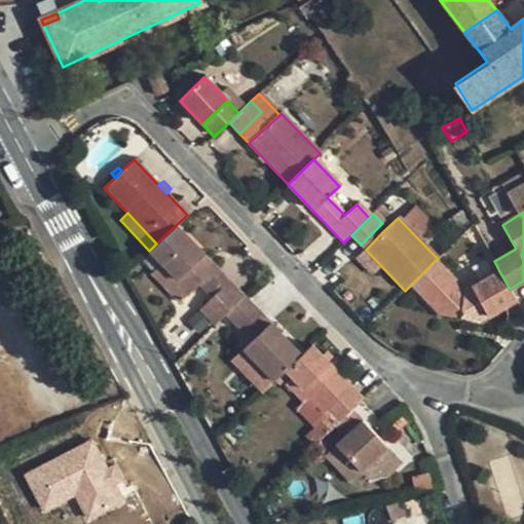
[(175,226),(156,244),(149,251),(178,281),(174,285),(186,297),(198,285),(210,273),(198,262),(203,256),(175,226)]
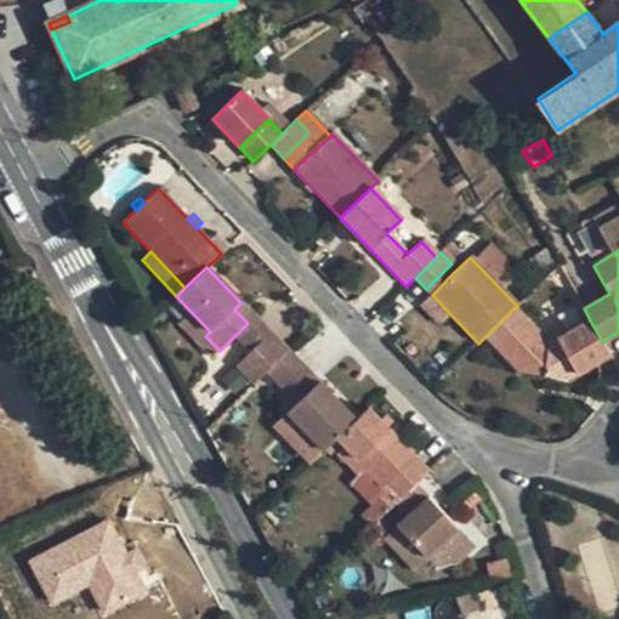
[(453,273),(448,267),(426,289),(432,295),(453,273)]
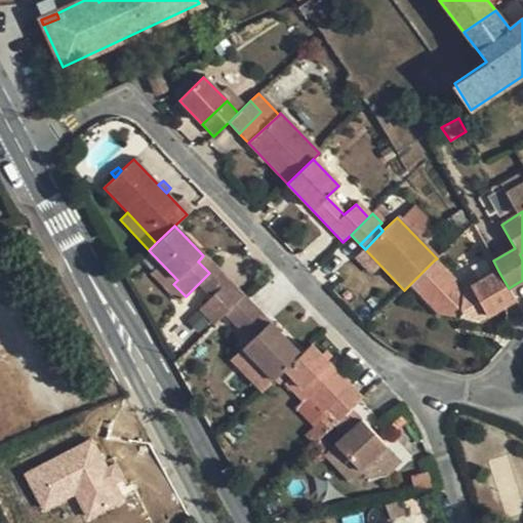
[(237,303),(243,296),(203,255),(198,262),(209,273),(198,284),(211,298),(223,287),(237,303)]
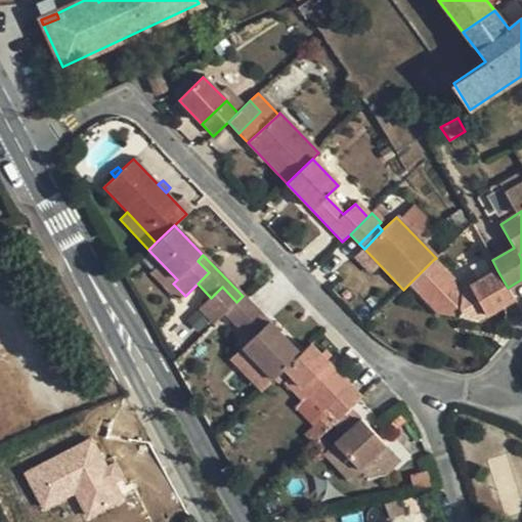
[(514,300),(508,288),(497,270),(462,291),(433,260),(409,284),(437,312),(443,305),(459,307),(459,316),(479,319),(514,300)]
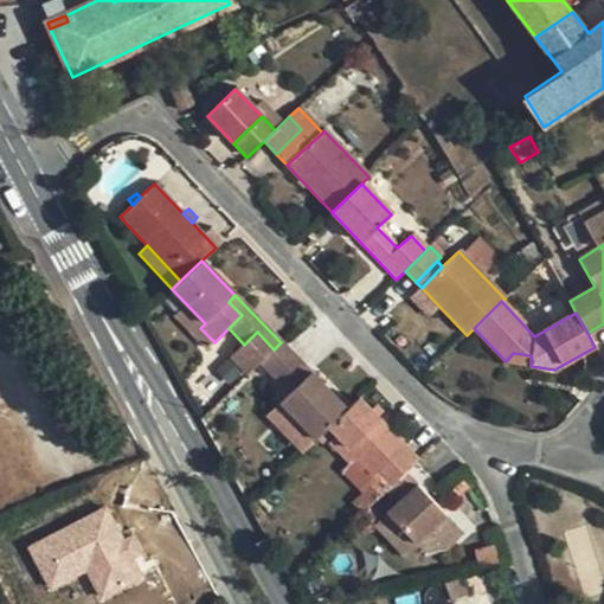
[(246,374),(259,362),(274,349),(257,332),(244,345),(229,358),(246,374)]
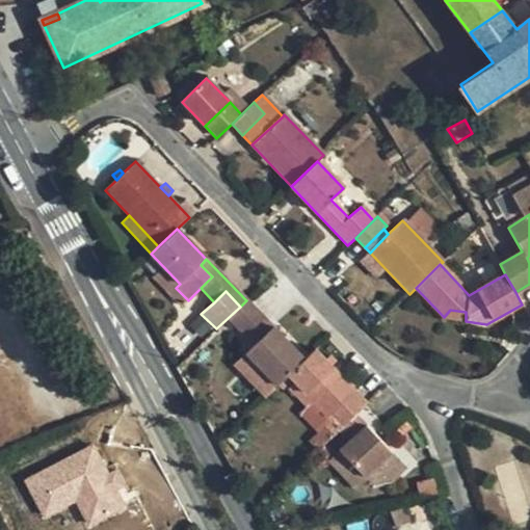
[(240,307),(228,318),(241,333),(245,328),(260,314),(246,300),(240,307)]
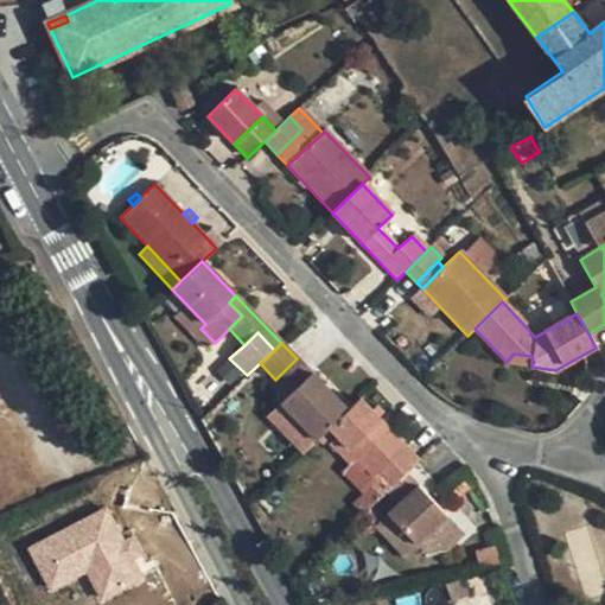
[(507,362),(532,367),(532,356),(514,354),(507,362)]
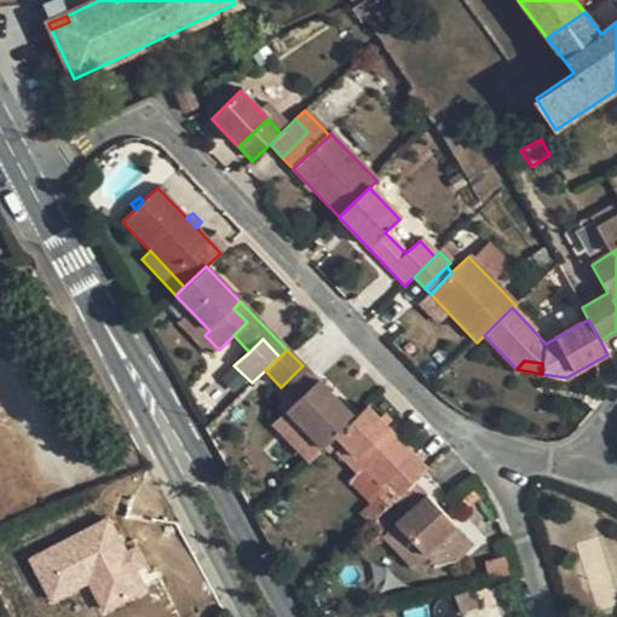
[(286,382),(300,397),(317,380),(303,365),(286,382)]
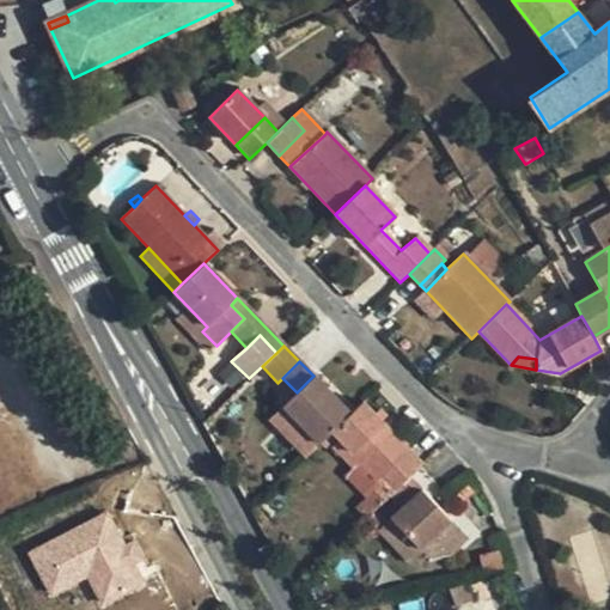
[(318,444),(331,431),(351,414),(313,376),(297,392),(284,407),(318,444)]
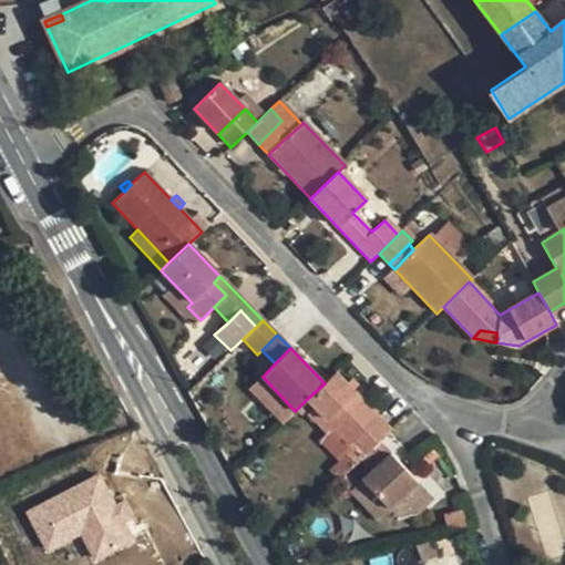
[(187,378),(192,384),(205,372),(198,367),(187,378)]
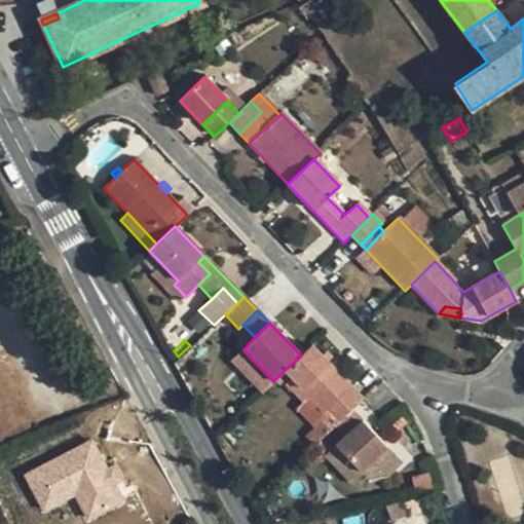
[(301,356),(285,370),(291,376),(325,412),(327,411),(338,422),(350,410),(363,400),(311,345),(301,356)]
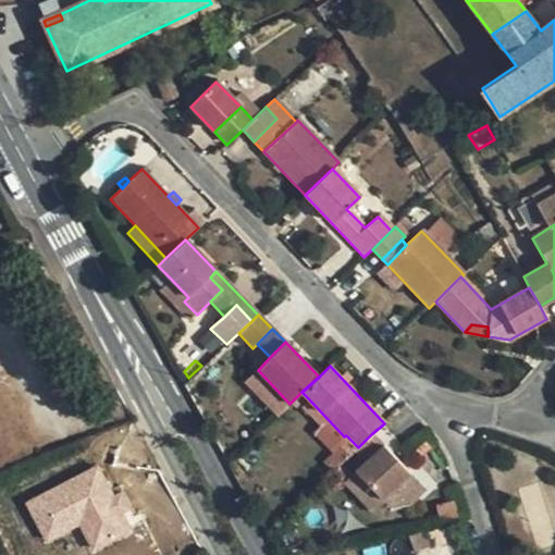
[(281,412),(290,404),(258,370),(248,379),(281,412)]
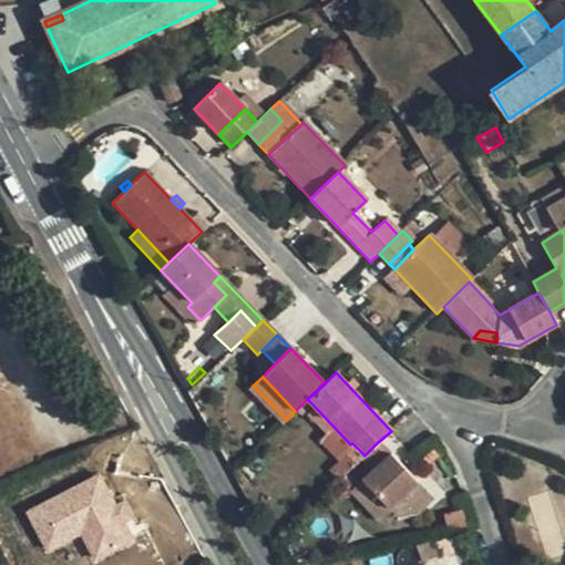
[(336,458),(350,444),(314,406),(306,414),(326,437),(320,440),(336,458)]
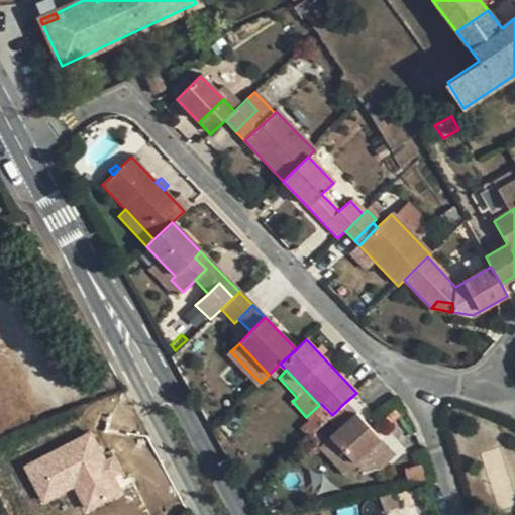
[(344,403),(332,415),(329,418),(338,428),(354,414),(344,403)]
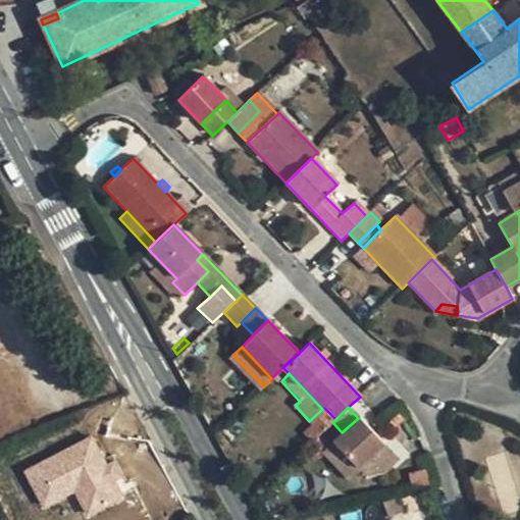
[(383,445),(358,418),(342,432),(331,442),(358,468),(383,445)]
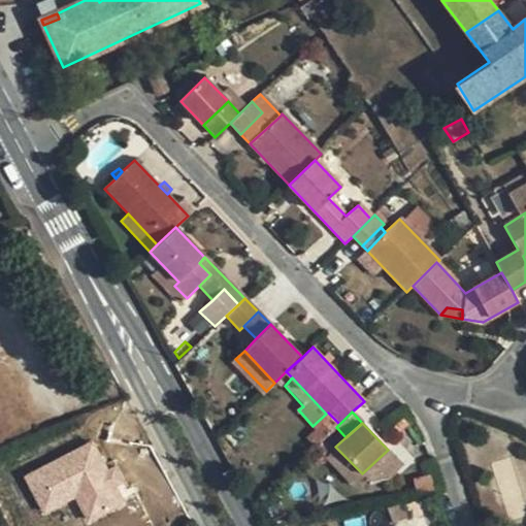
[(233,427),(225,436),(232,444),(241,434),(233,427)]
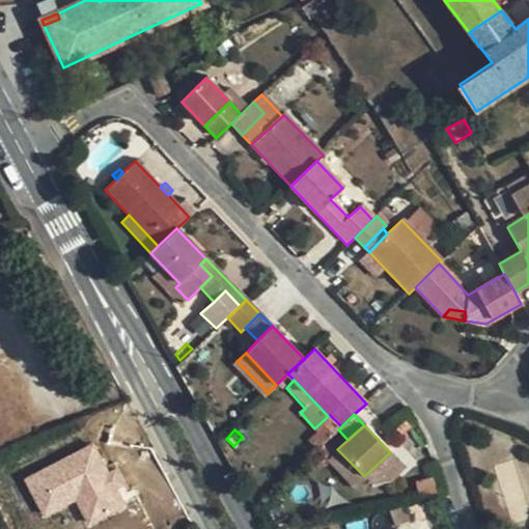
[(21,479),(40,521),(75,504),(86,528),(124,509),(92,444),(21,479)]
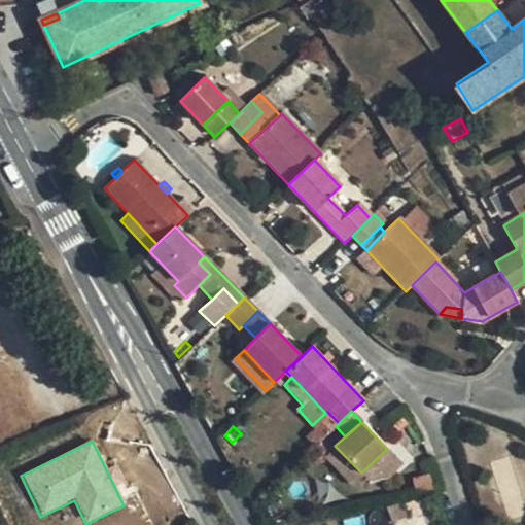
[(351,482),(361,473),(335,446),(326,454),(351,482)]
